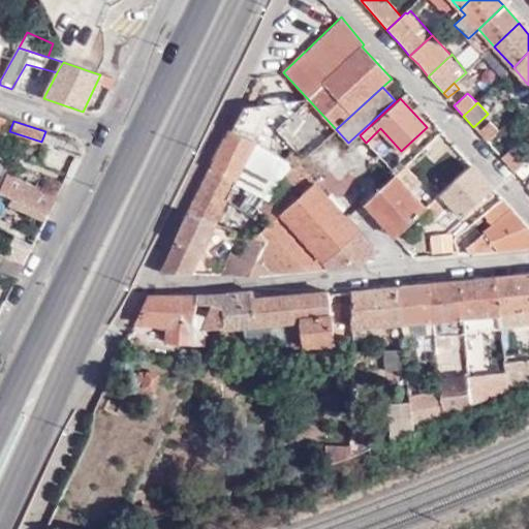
[(487,142),(493,136),(498,130),(489,121),(477,131),(487,142)]
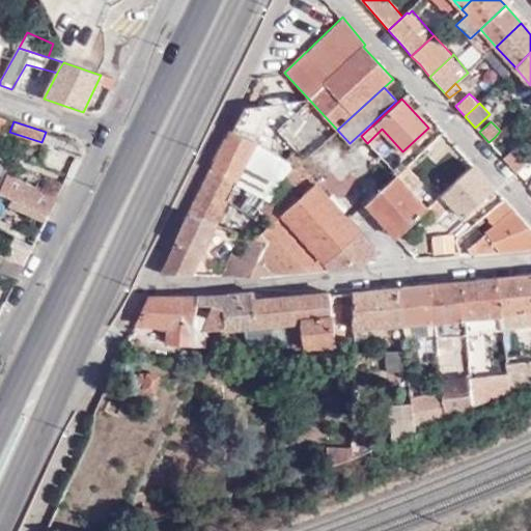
[(230,131),(190,214),(214,224),(235,182),(269,197),(277,179),(298,160),(301,163),(304,160),(296,150),(284,160),(230,131)]
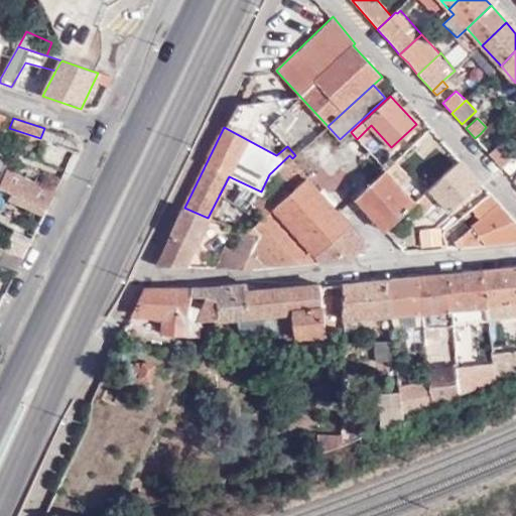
[(296,154),(305,167),(329,150),(318,137),(296,154)]
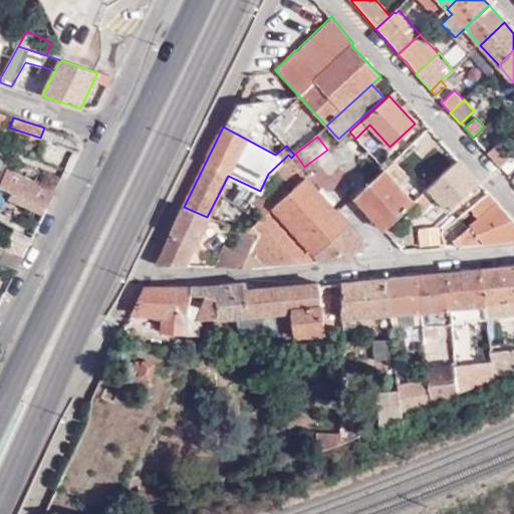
[(486,153),(499,168),(507,160),(513,155),(500,141),(486,153)]
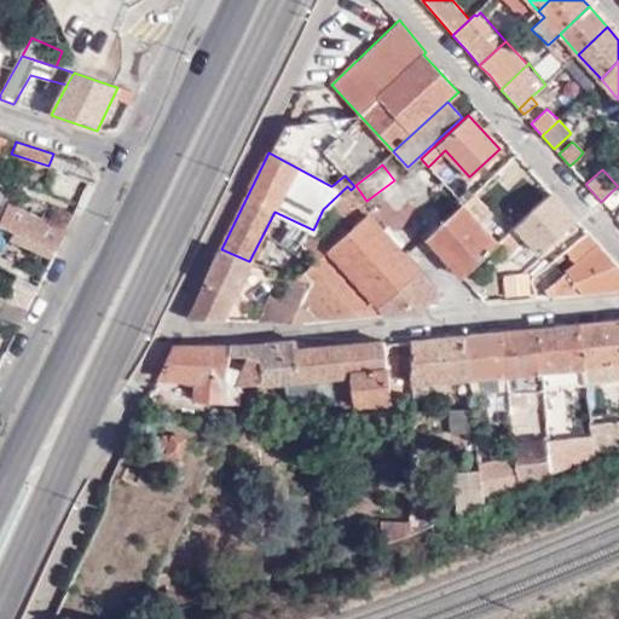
[(574,220),(550,194),(512,226),(537,253),(574,220)]
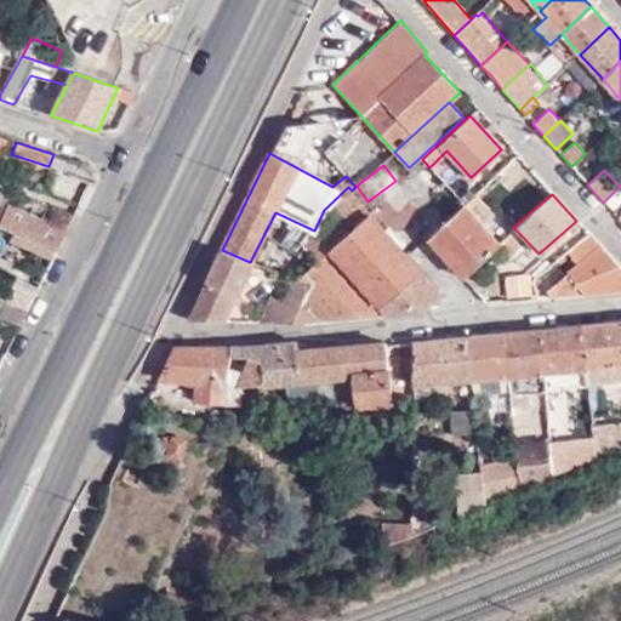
[(438,294),(404,255),(354,198),(303,245),(315,260),(292,280),(302,285),(286,323),(295,323),(420,309),(438,294)]
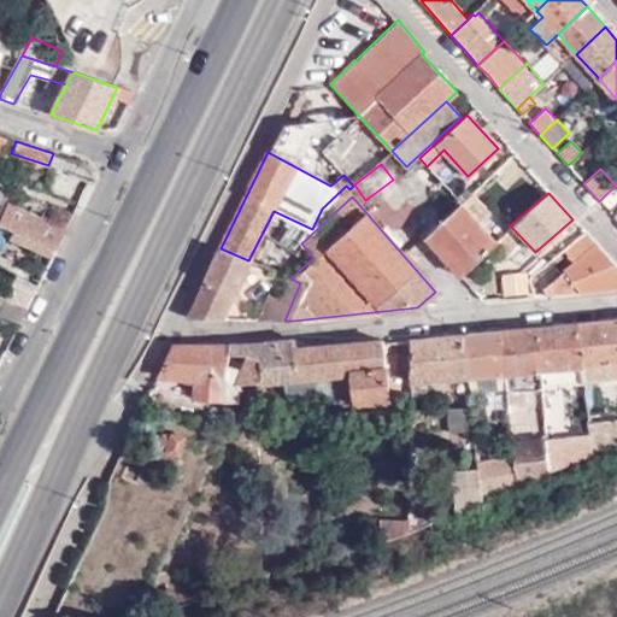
[(491,241),(458,205),(424,236),(454,270),(491,241)]
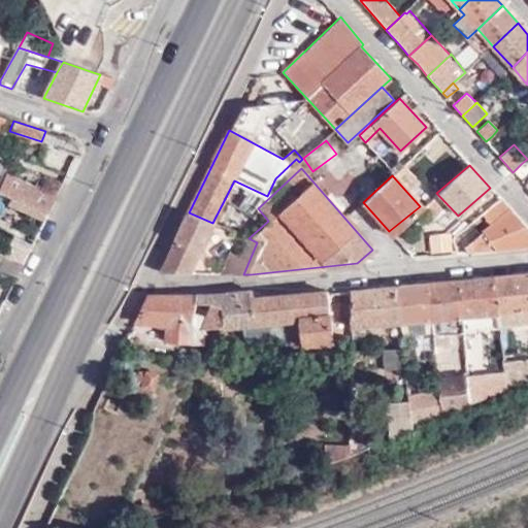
[(4,176),(0,186),(0,194),(45,215),(54,199),(4,176)]
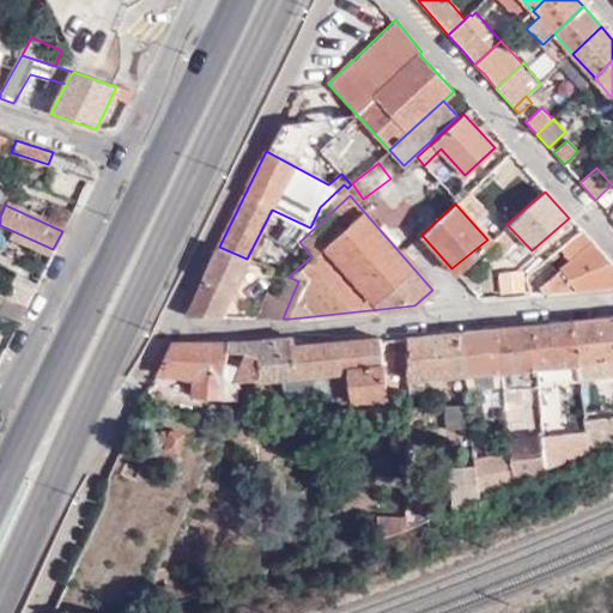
[(53,249),(12,231),(10,238),(49,256),(53,249)]
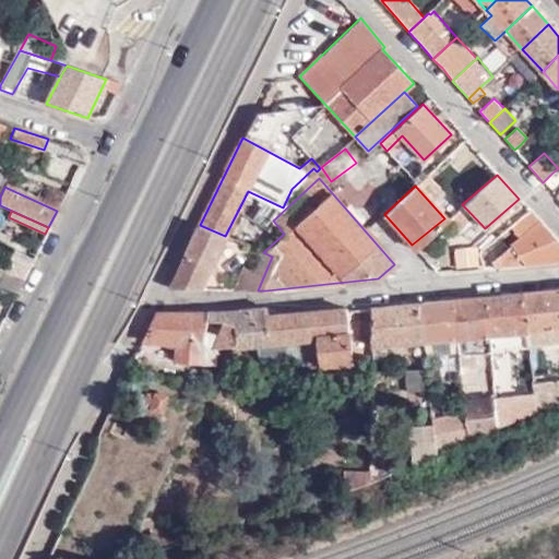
[(558,259),(558,246),(538,222),(491,261),(490,266),(558,259)]
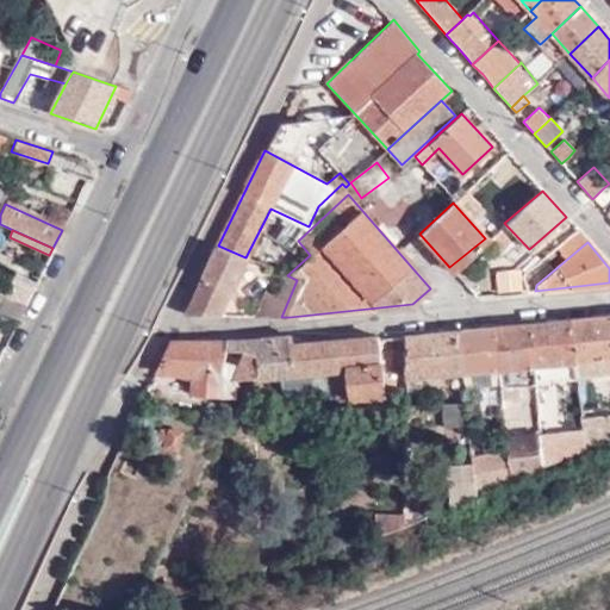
[(217,316),(246,257),(218,246),(182,316),(217,316)]
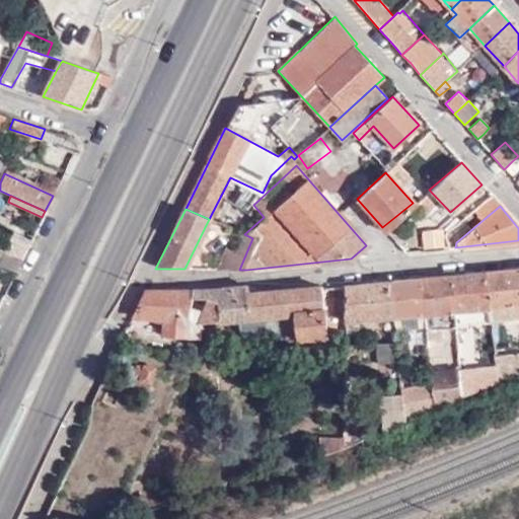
[(420,233),(423,250),(445,246),(442,229),(420,233)]
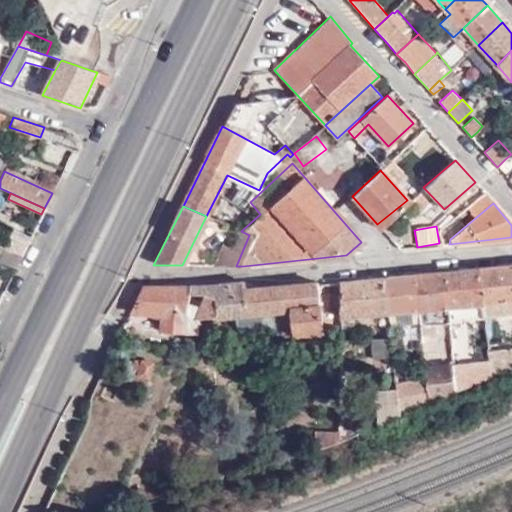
[(20,257),(31,235),(13,227),(8,237),(16,241),(10,253),(20,257)]
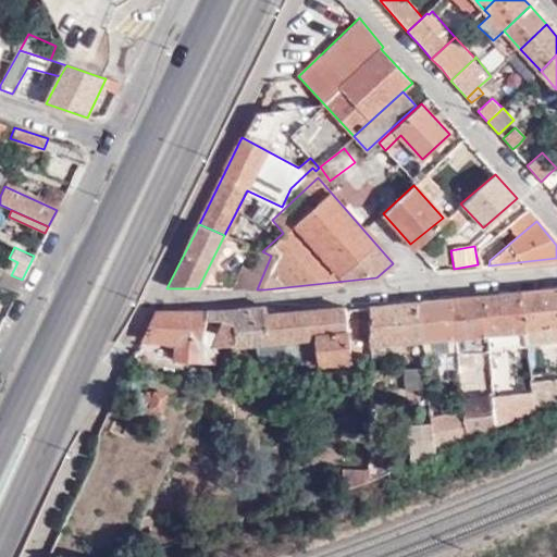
[(257,289),(271,256),(262,251),(255,269),(242,264),(231,288),(257,289)]
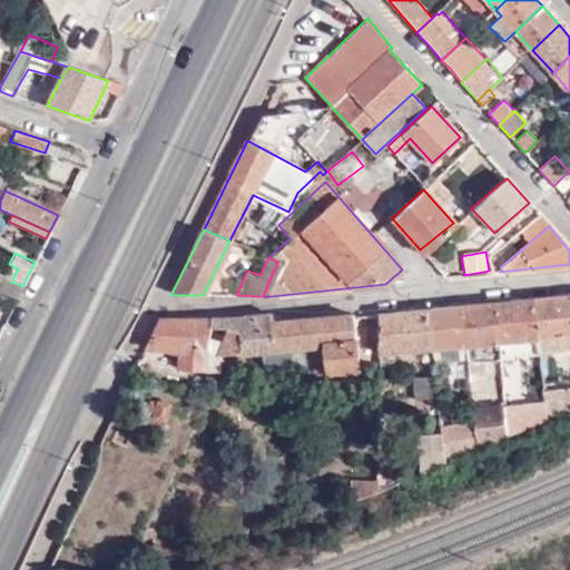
[(533,338),(569,335),(569,297),(569,296),(531,301),(533,338)]
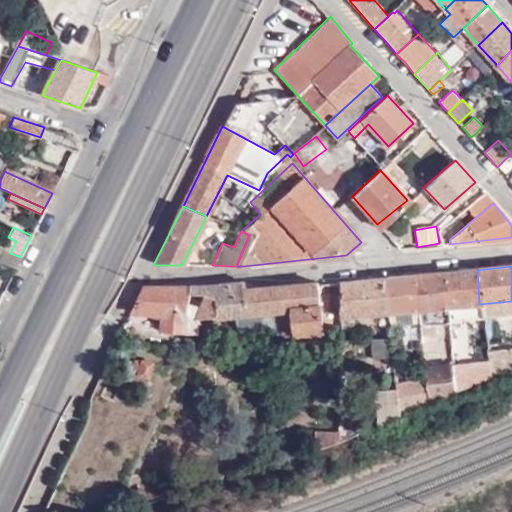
[(444,307),(479,304),(477,270),(442,272),(444,307)]
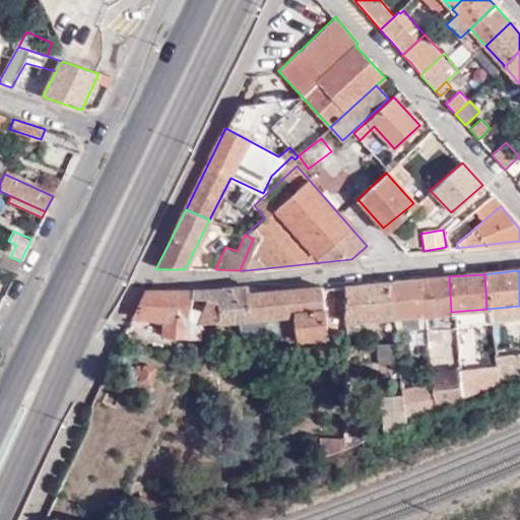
[(420,315),(451,312),(449,276),(418,279),(420,315)]
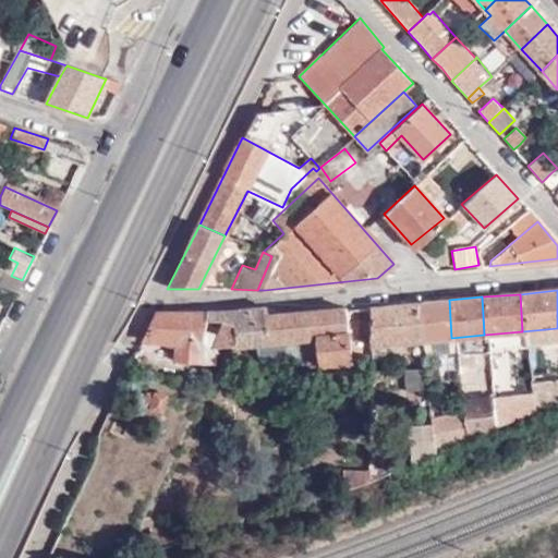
[(416,303),(420,341),(451,338),(449,300),(416,303)]
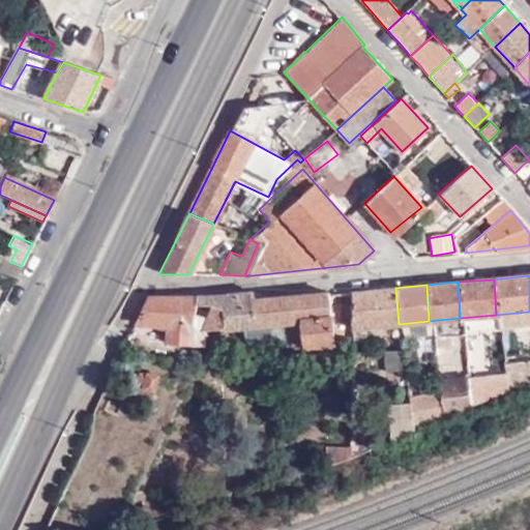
[(349,319),(349,329),(399,324),(395,288),(350,292),(349,319)]
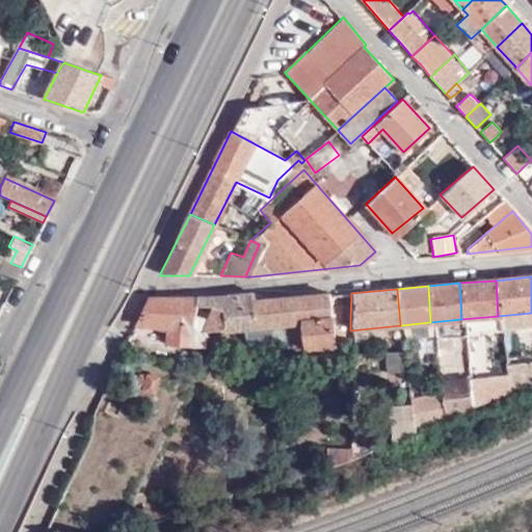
[(147,298),(135,322),(165,319),(167,346),(204,343),(204,327),(243,325),(299,321),(301,343),(301,347),(331,344),(327,295),(327,293),(253,299),(251,293),(194,296),(147,298)]
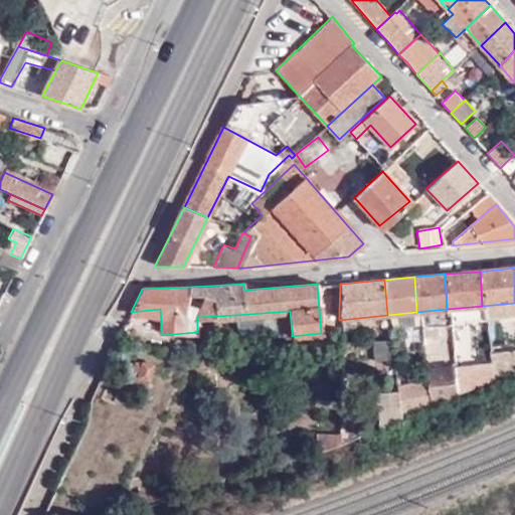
[(330,309),(339,310),(340,284),(329,285),(330,309)]
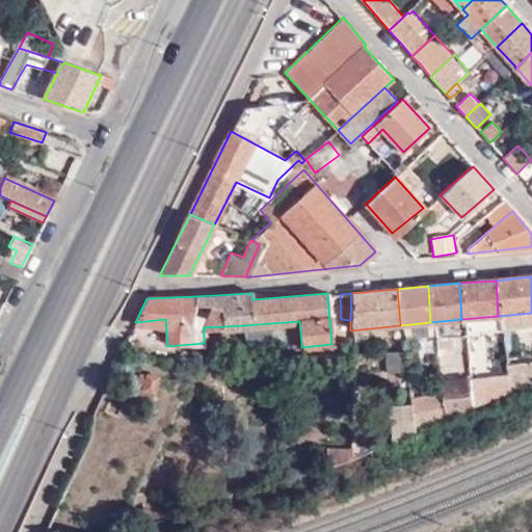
[(531,325),(531,313),(498,316),(499,328),(531,325)]
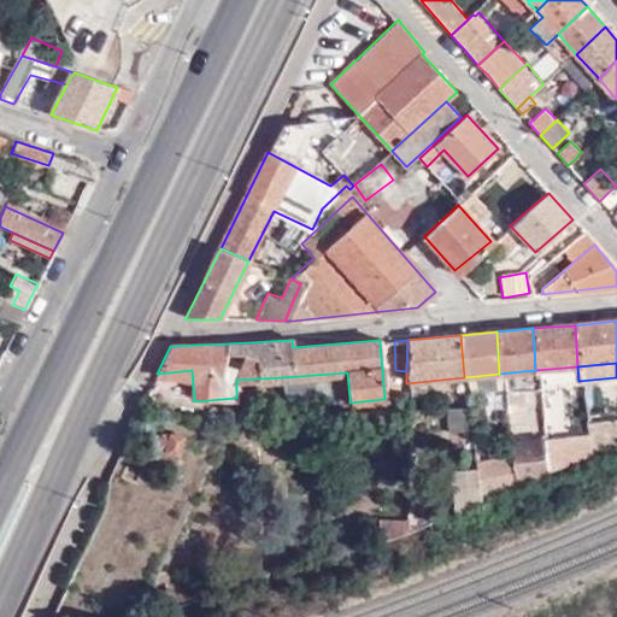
[(579,381),(577,366),(535,370),(536,386),(579,381)]
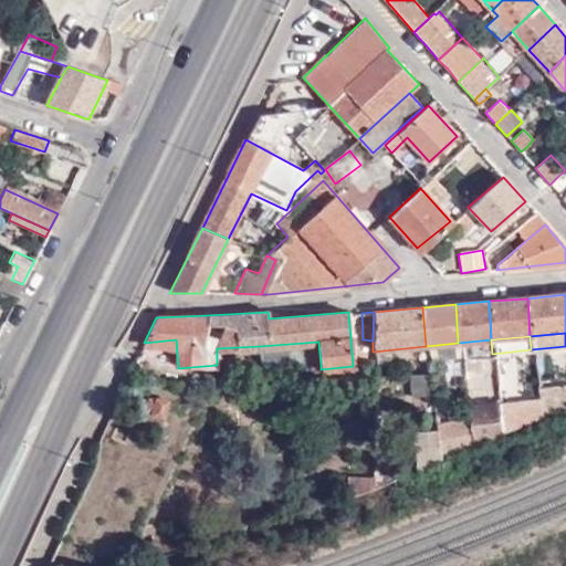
[(492,354),(491,339),(458,343),(460,356),(492,354)]
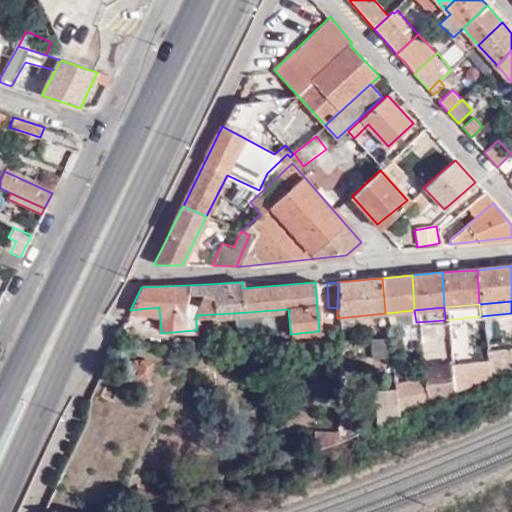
[(288,309),(234,313),(235,334),(290,330),(288,309)]
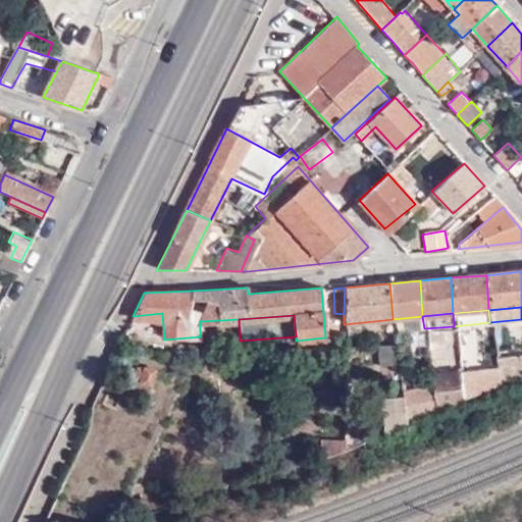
[(424,328),(422,316),(393,319),(394,331),(424,328)]
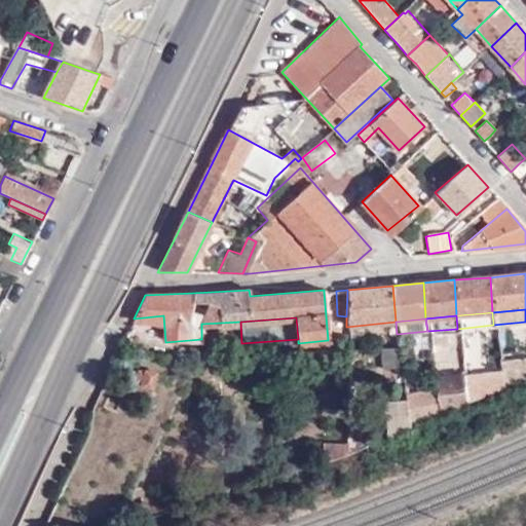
[(397,334),(396,322),(346,327),(345,339),(397,334)]
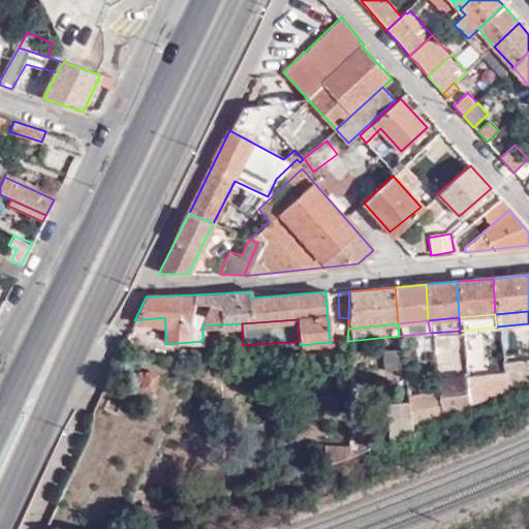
[(375,372),(401,370),(400,349),(375,351),(375,372)]
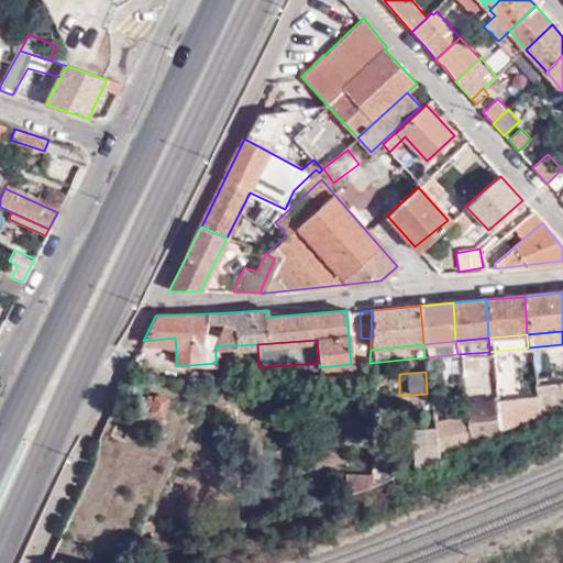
[(531,410),(532,420),(562,405),(562,385),(554,386),(556,395),(531,404),(531,410)]
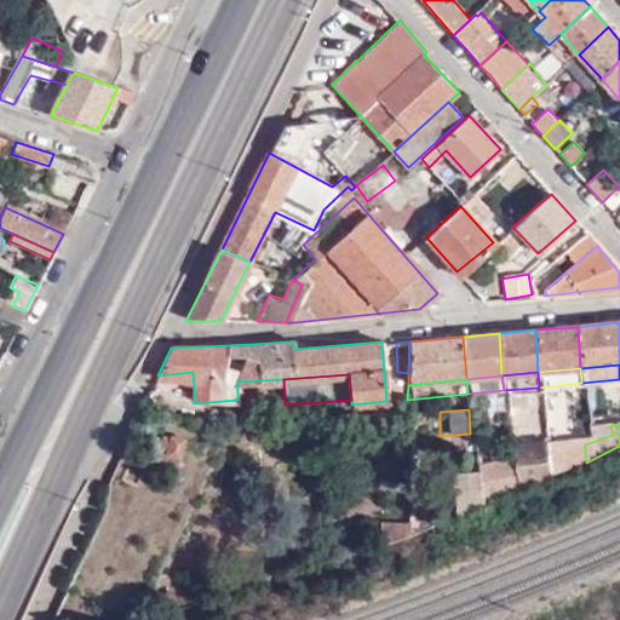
[(160,459),(179,461),(183,441),(162,438),(160,459)]
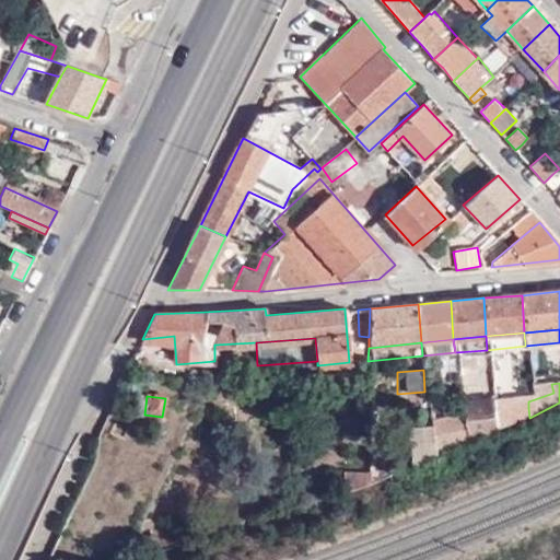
[(490,436),(529,420),(529,418),(528,408),(511,417),(509,403),(492,403),(492,408),(489,409),(490,419),(490,436)]
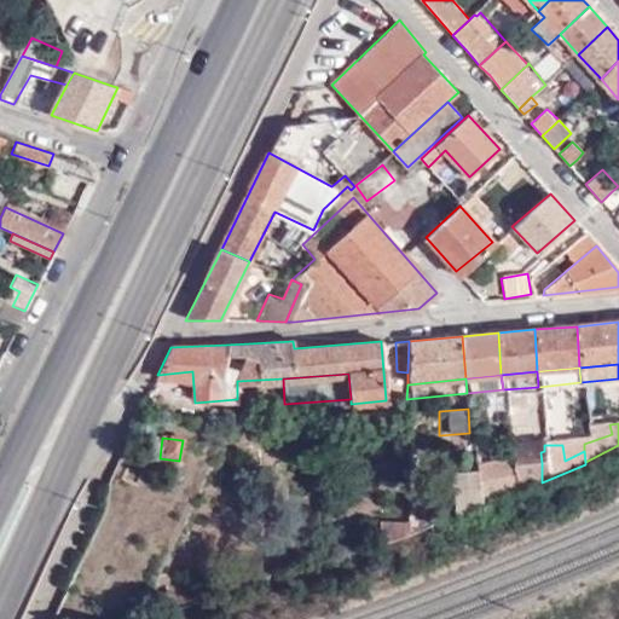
[(512,495),(542,482),(542,463),(510,473),(510,478),(512,495)]
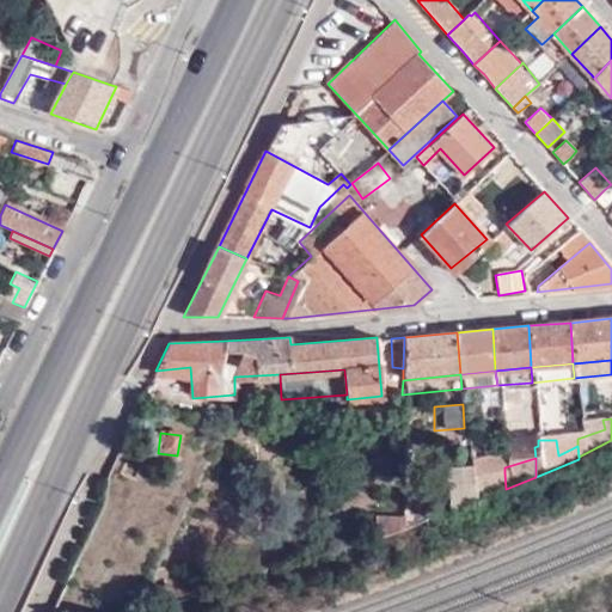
[(440,466),(445,514),(470,503),(467,475),(466,464),(440,466)]
